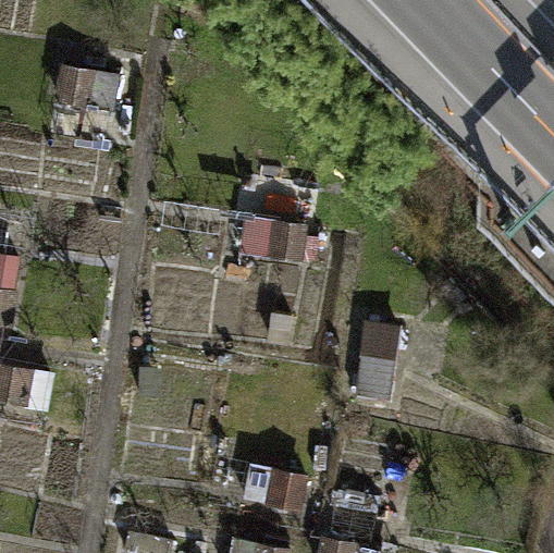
[(113,110),(120,75),(62,64),(56,100),(113,110)]
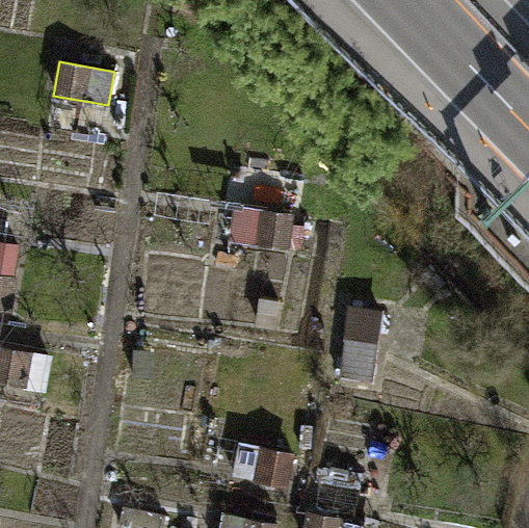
[(290,249),(293,212),(233,206),(229,243),(290,249)]
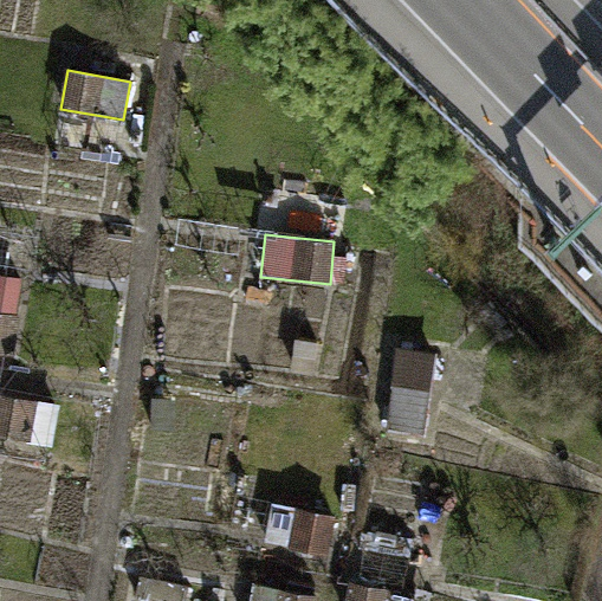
[(0,355),(13,357),(25,277),(0,272),(0,355)]
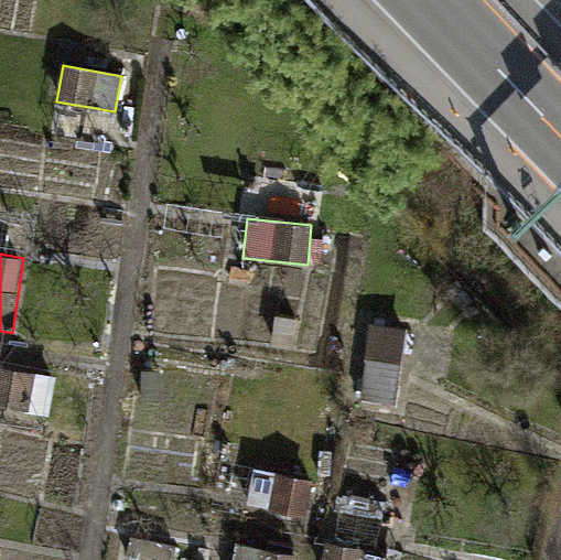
[(396,405),(408,327),(370,322),(359,399),(396,405)]
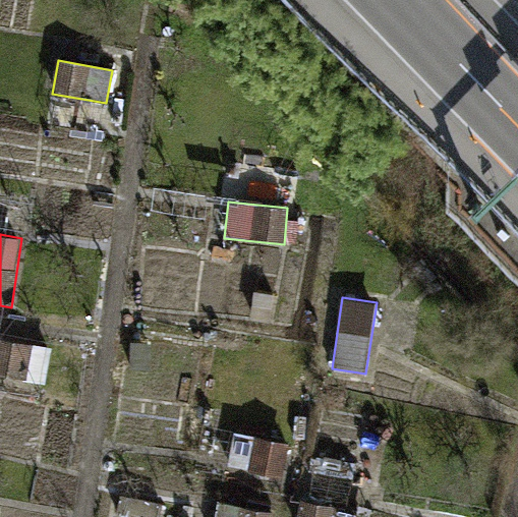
[(0,375),(44,384),(50,349),(0,339),(0,375)]
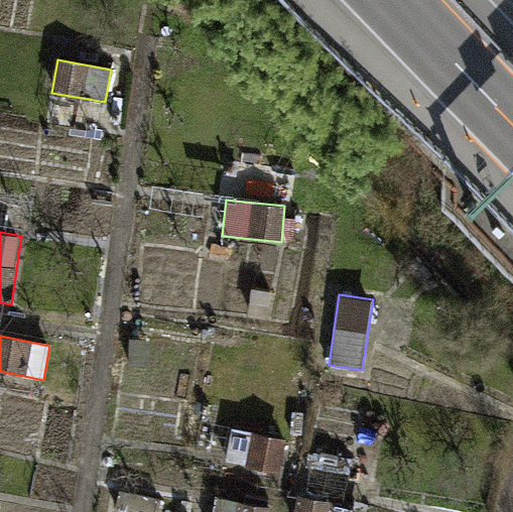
[(145,373),(148,343),(129,341),(126,372),(145,373)]
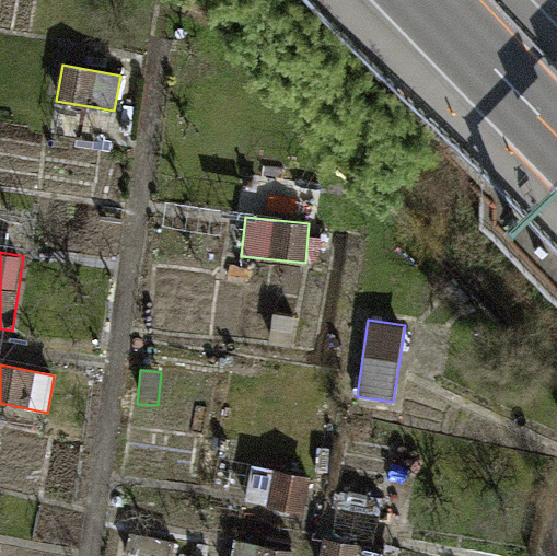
[(303,511),(310,477),(251,465),(243,499),(303,511)]
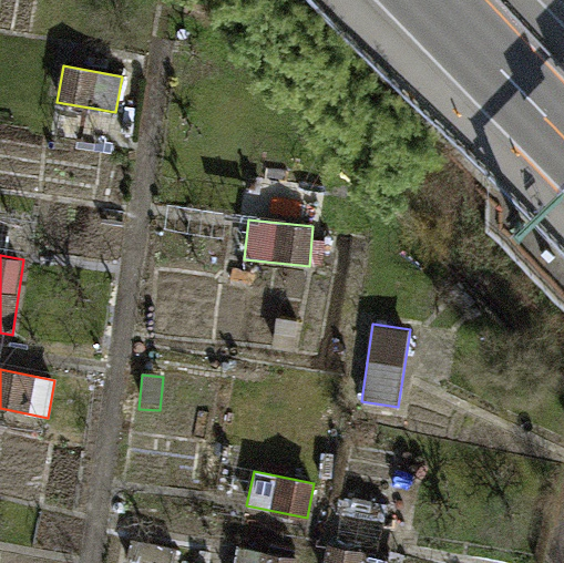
[(171,562),(174,551),(134,542),(129,562),(171,562)]
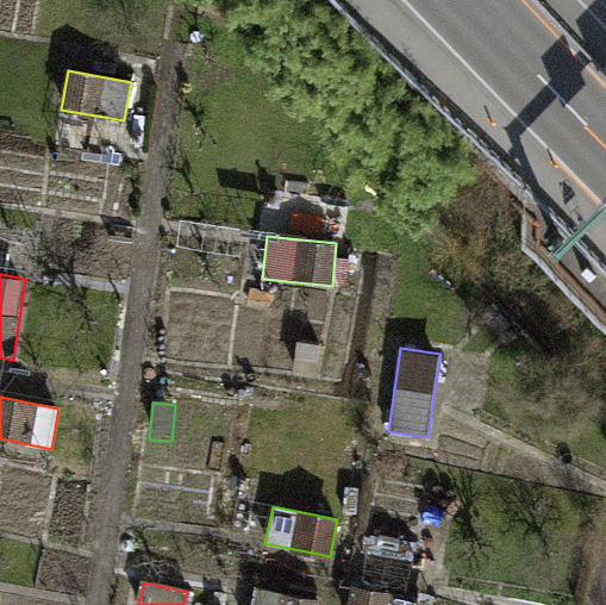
[(432,604),(433,602),(350,586),(347,604),(432,604)]
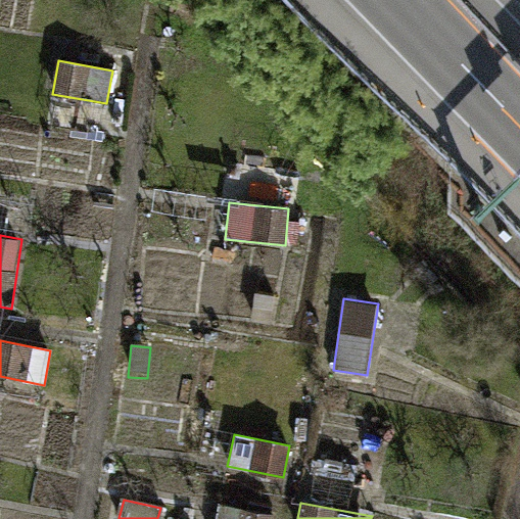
[(272,518),(273,514),(217,505),(214,518),(272,518)]
